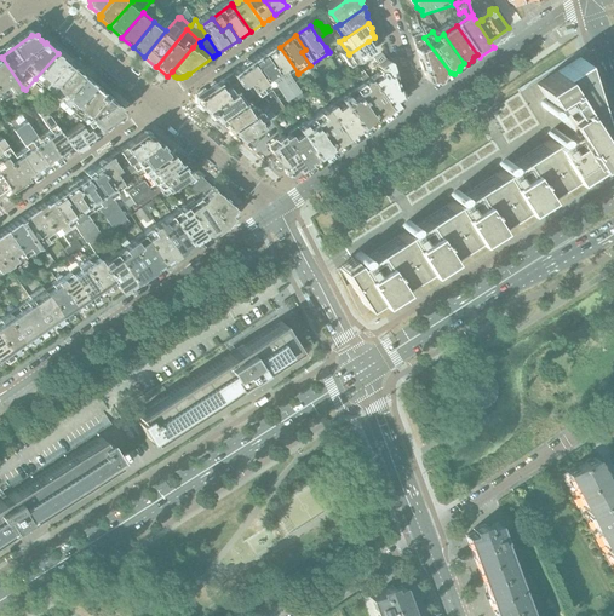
[(349,55),(349,53),(344,57),(354,70),(368,61),(379,52),(377,47),(377,42),(374,38),(368,41),(349,55)]
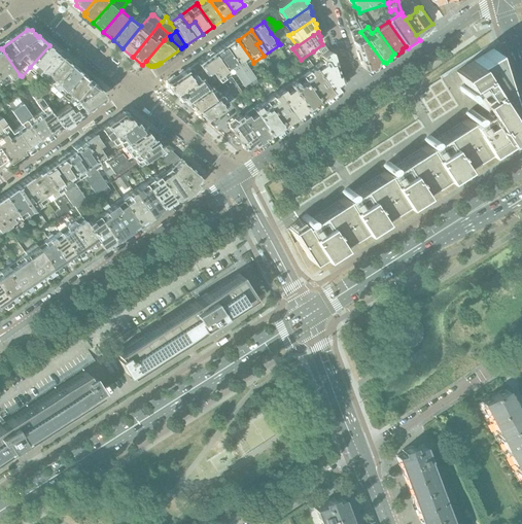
[(379,64),(383,62),(360,32),(355,35),(367,71),(370,72),(371,71),(372,72),(377,69),(378,68),(379,65),(379,64)]
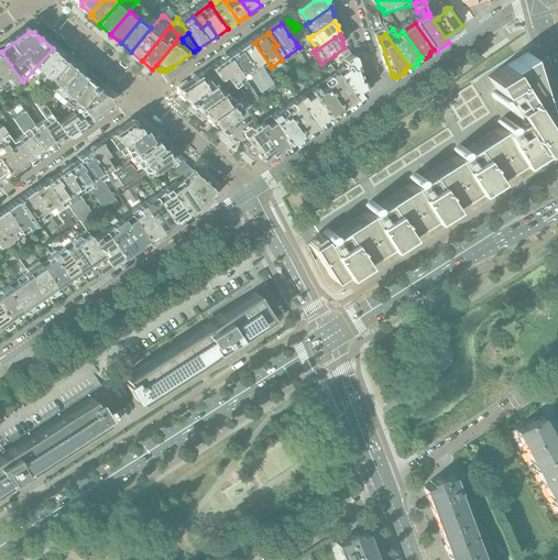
[(296,43),(298,46),(307,40),(305,36),(296,43)]
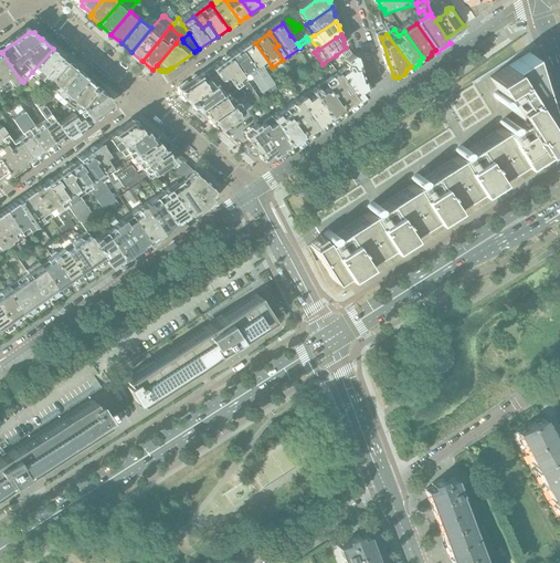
[(266,70),(272,66),(255,43),(244,50),(273,92),(280,87),(266,70)]
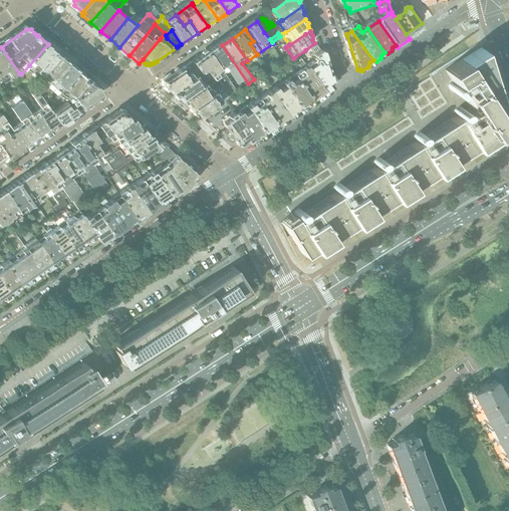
[(52,68),(62,56),(48,44),(29,65),(40,75),(48,65),(52,68)]
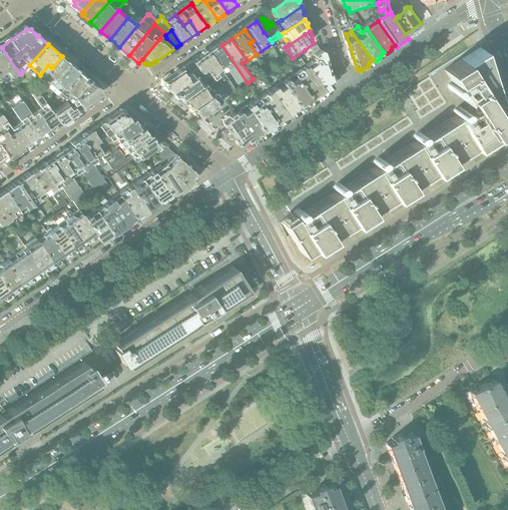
[(241,87),(247,83),(221,45),(211,53),(225,74),(230,71),(241,87)]
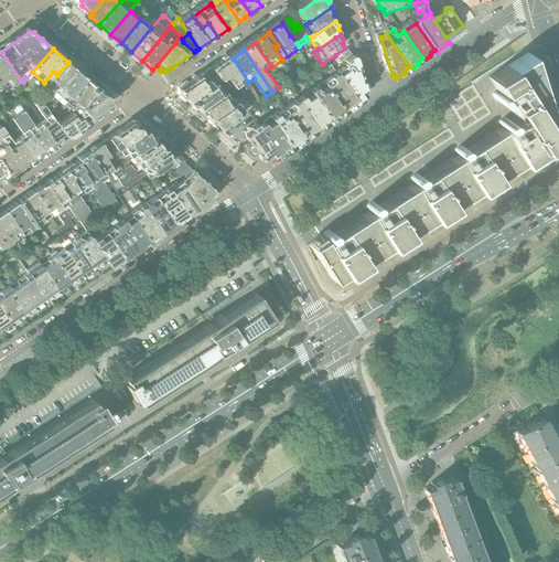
[(21,81),(2,53),(0,54),(0,93),(1,94),(21,81)]
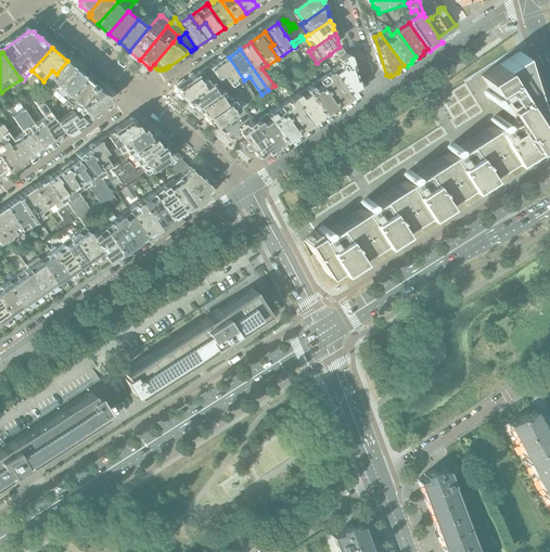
[(353,100),(352,100),(354,103),(360,98),(361,94),(361,93),(363,91),(353,58),(350,56),(348,54),(347,56),(345,53),(341,56),(346,63),(345,64),(343,69),(344,72),(336,76),(353,100)]
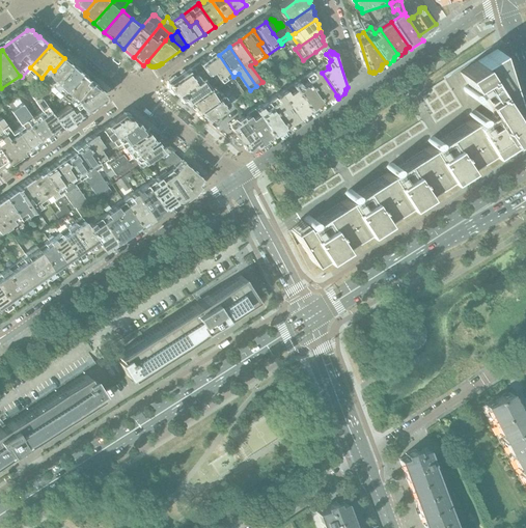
[(473,98),(474,98),(475,98),(475,96),(476,95),(476,94),(475,93),(476,93),(483,105),(486,103),(492,113),(481,119),(481,118),(482,118),(482,117),(482,116),(482,115),(481,114),(480,114),(479,114),(478,115),(477,115),(476,116),(475,117),(475,118),(475,119),(475,120),(476,120),(476,121),(477,121),(478,120),(479,121),(441,146),(440,145),(441,145),(441,144),(441,143),(441,142),(440,141),(439,141),(438,141),(437,141),(436,142),(435,142),(434,143),(434,144),(434,145),(434,146),(435,147),(436,147),(437,147),(438,147),(399,172),(398,171),(399,171),(399,170),(400,169),(400,168),(399,168),(399,167),(398,167),(397,167),(396,167),(395,167),(394,168),(393,168),(393,169),(392,170),(392,171),(392,172),(392,173),(393,173),(394,173),(395,173),(396,173),(396,174),(358,198),(357,198),(358,197),(359,196),(358,195),(358,194),(357,194),(356,193),(355,194),(354,194),(353,194),(352,195),(352,196),(351,196),(351,197),(351,198),(351,199),(352,200),(353,200),(354,200),(355,200),(327,218),(316,225),(315,224),(316,224),(316,223),(316,222),(316,221),(316,220),(315,220),(314,220),(313,220),(312,220),(311,221),(310,221),(309,222),(309,223),(309,224),(309,225),(309,226),(310,226),(311,226),(312,226),(313,226),(313,227),(309,229),(307,226),(296,233),(316,267),(328,259),(329,261),(348,249),(347,248),(369,233),(370,234),(389,223),(388,221),(411,206),(412,209),(431,196),(430,195),(452,181),(453,182),(472,170),(471,168),(494,154),(495,156),(514,144),(513,142),(525,134),(514,115),(520,111),(517,103),(501,52),(465,76),(471,87),(472,86),(474,90),(474,91),(473,90),(472,90),(471,90),(470,90),(469,91),(469,92),(469,93),(469,94),(470,95),(471,96),(472,98),(473,98)]
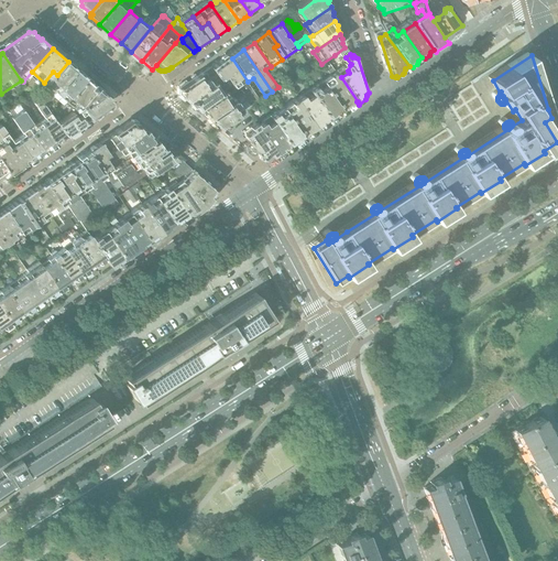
[(232,58),(215,69),(223,82),(228,78),(236,88),(237,89),(248,82),(232,58)]
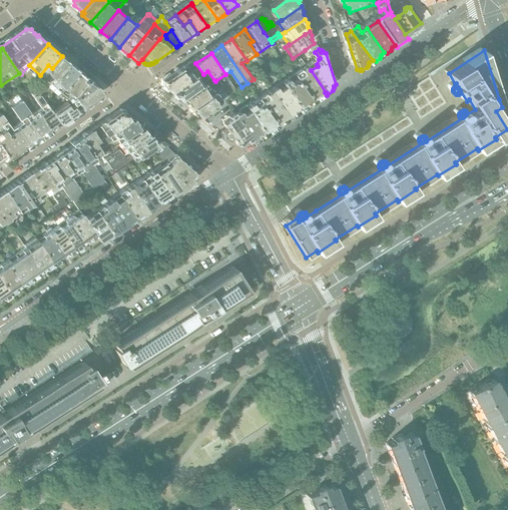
[(40,75),(53,86),(72,65),(62,56),(52,68),(48,65),(40,75)]
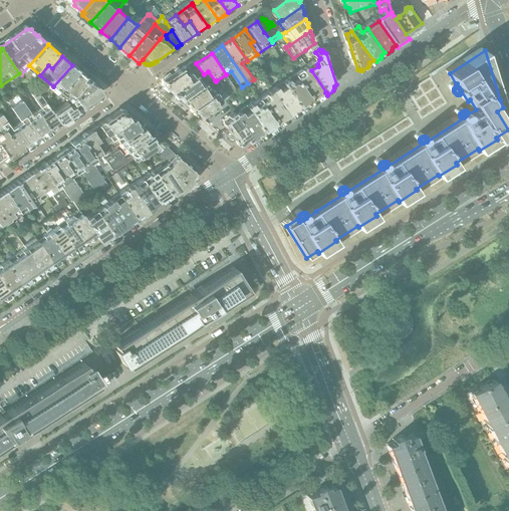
[(271,72),(284,64),(281,61),(281,60),(269,68),(271,72)]
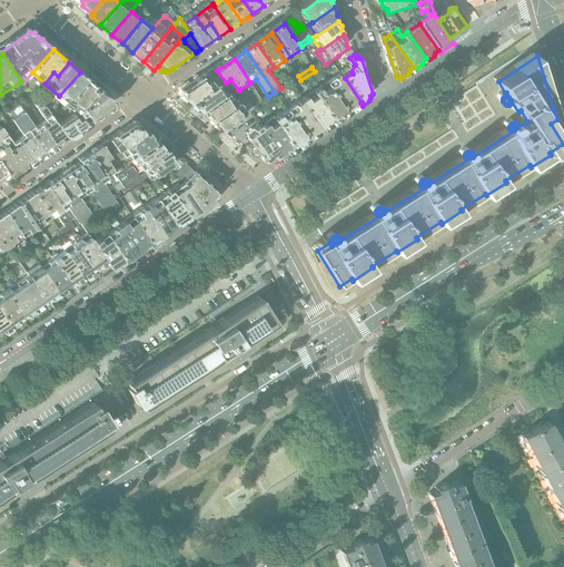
[(193,105),(194,104),(220,86),(226,82),(217,70),(186,93),(186,99),(193,105)]
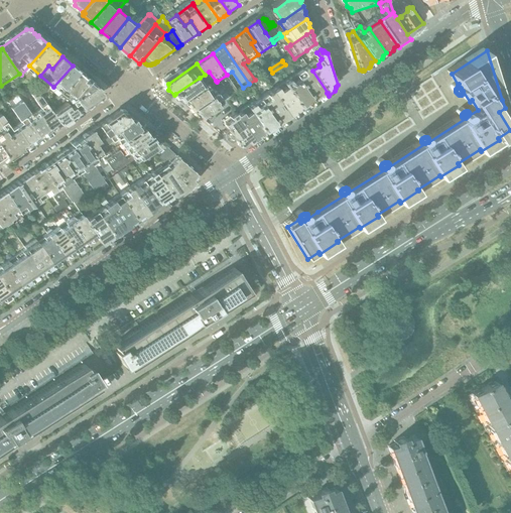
[(324,96),(327,93),(328,93),(312,71),(311,70),(308,65),(303,68),(307,73),(300,78),(315,101),(315,102),(320,102),(324,99),(324,96)]
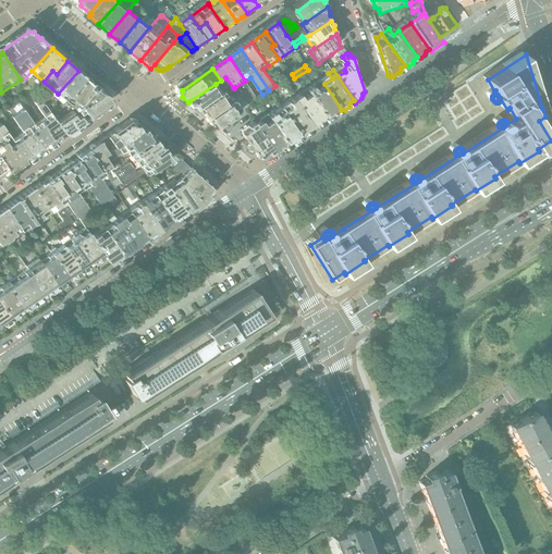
[(64,98),(69,102),(88,79),(78,71),(58,94),(56,96),(54,96),(51,101),(46,103),(57,120),(62,115),(57,107),(64,98)]
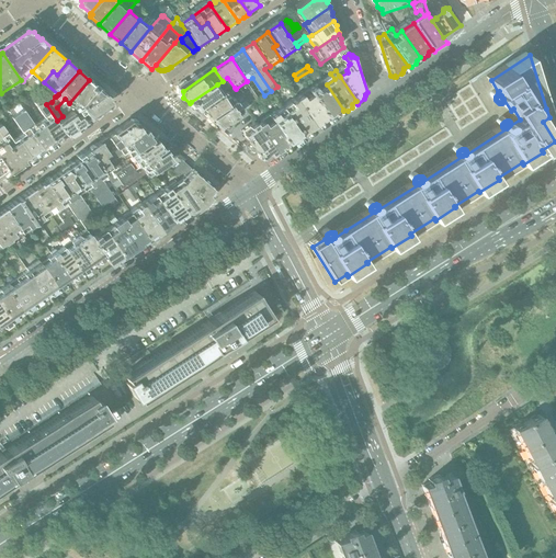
[(202,111),(225,95),(235,88),(227,78),(223,81),(217,84),(191,102),(194,106),(196,105),(201,112),(202,111)]
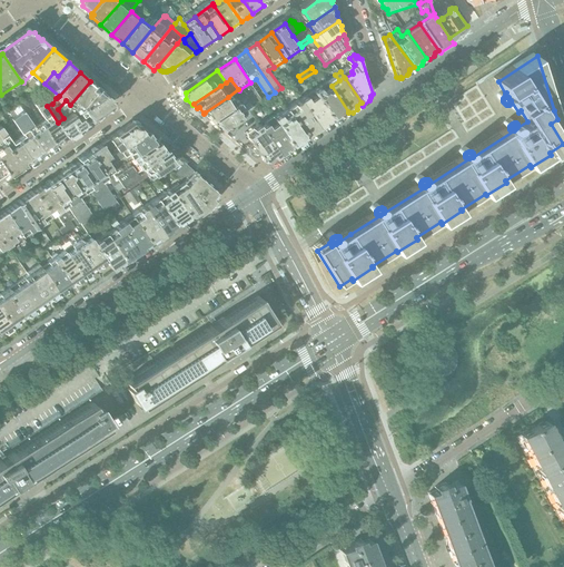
[(81,116),(108,96),(90,81),(70,105),(81,115),(81,116)]
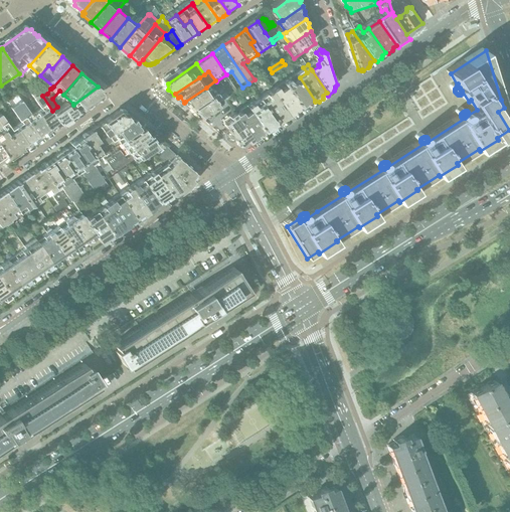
[(315,101),(300,77),(299,76),(287,84),(304,109),(315,101)]
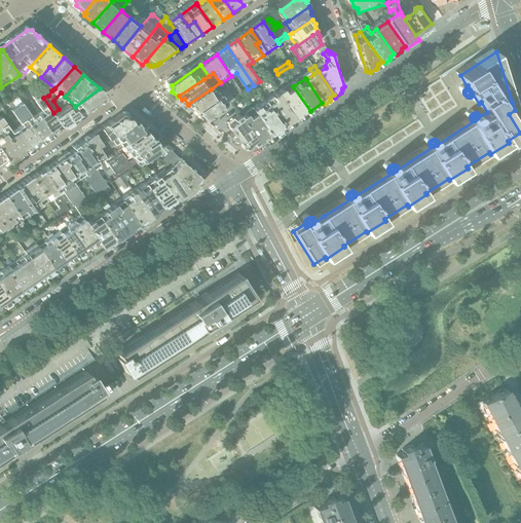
[(198,114),(199,113),(239,86),(234,80),(224,86),(221,83),(220,82),(211,89),(189,104),(193,109),(195,110),(198,114)]
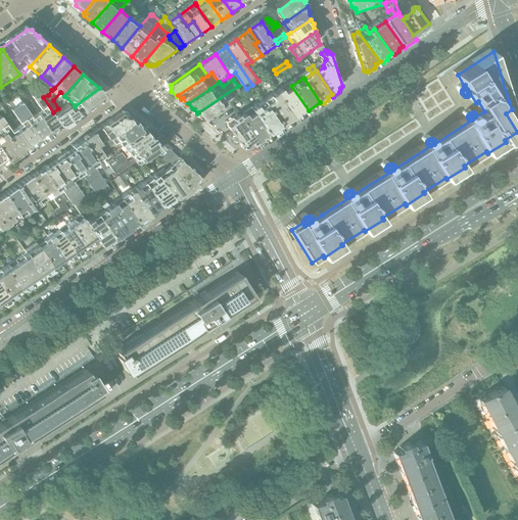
[(238,86),(198,112),(201,116),(206,122),(232,104),(244,96),(245,96),(238,86)]
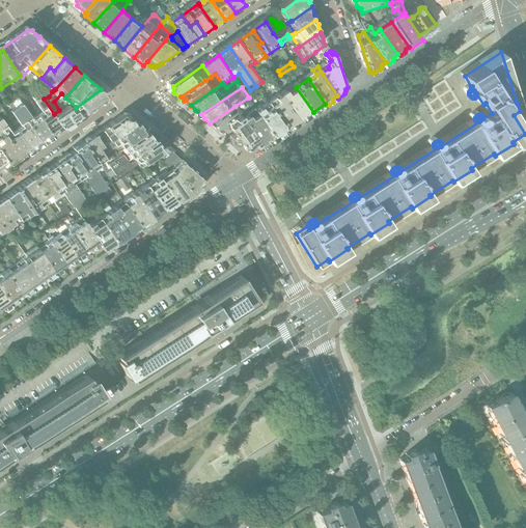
[(313,112),(296,87),(273,103),(292,130),(296,128),(297,123),(305,118),(308,118),(312,116),(313,113),(313,112)]
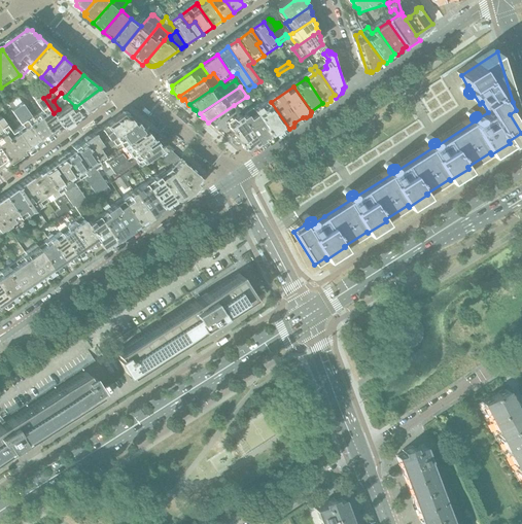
[(54,113),(64,130),(106,101),(106,95),(100,89),(75,107),(77,109),(74,111),(71,107),(62,113),(59,109),(54,113)]
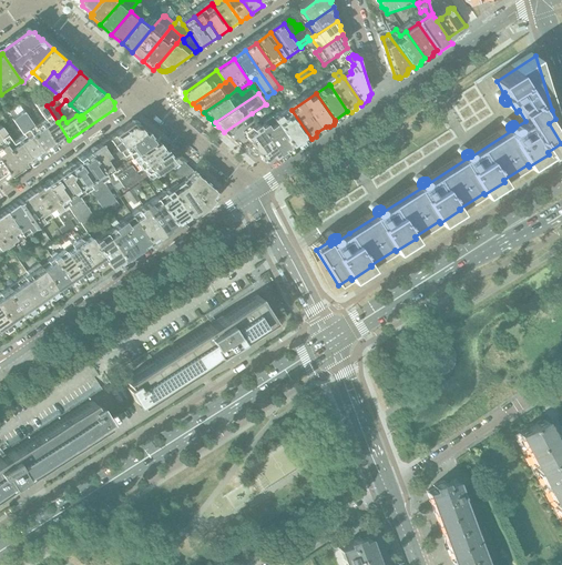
[(58,148),(69,140),(58,122),(47,106),(44,102),(38,107),(50,123),(44,127),(58,148)]
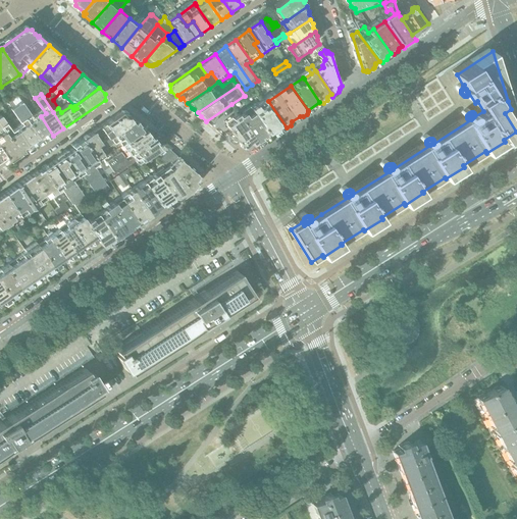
[(53,136),(41,116),(36,119),(26,104),(26,105),(21,99),(15,103),(43,143),(53,136)]
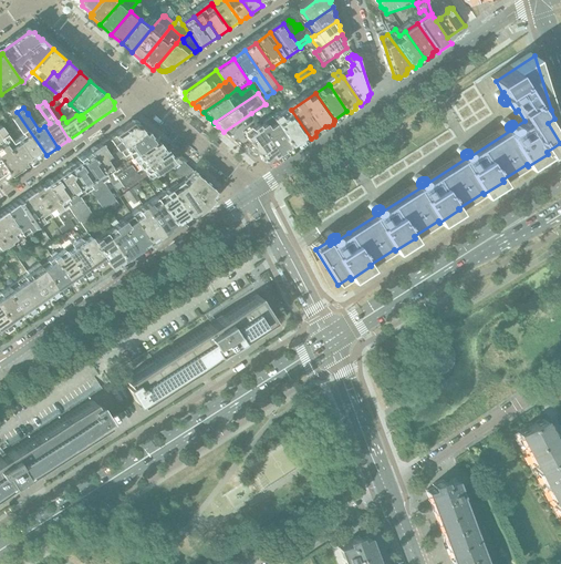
[(308,139),(311,139),(291,110),(277,120),(294,147),(308,139)]
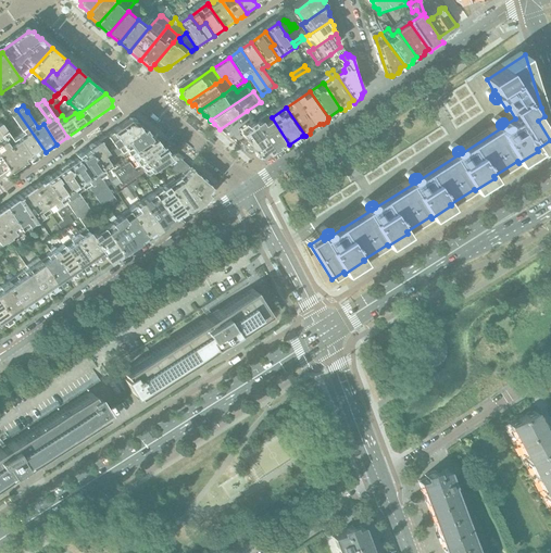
[(46,152),(16,110),(14,111),(17,117),(15,118),(27,136),(22,139),(35,159),(46,152)]
